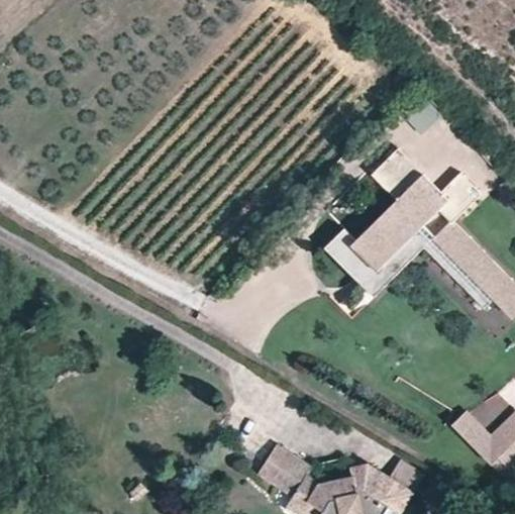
[(409,118),(417,128),(437,114),(429,103),(409,118)]
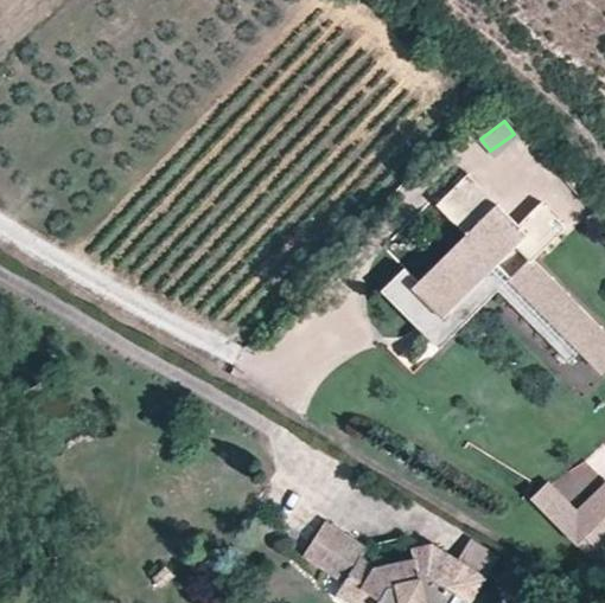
[(425,335),(495,267),(517,245),(532,261),(565,228),(540,203),(517,225),(466,174),(437,205),(466,235),(418,282),(403,269),(381,290),(425,335)]
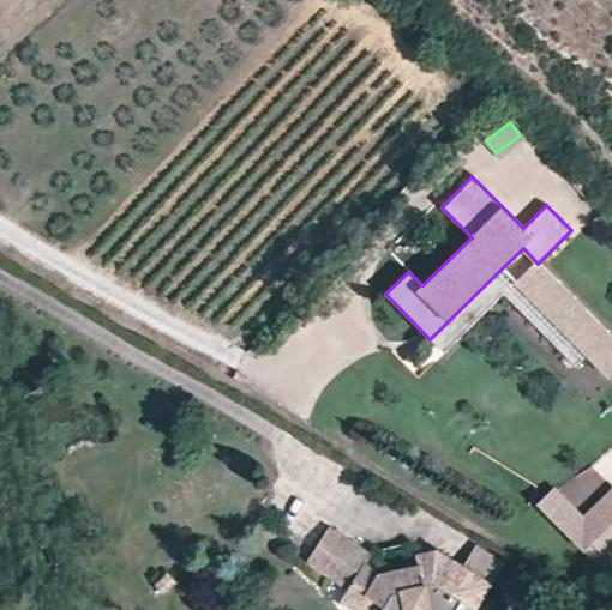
[(611,375),(611,338),(538,264),(516,285),(586,356),(609,379),(611,375)]
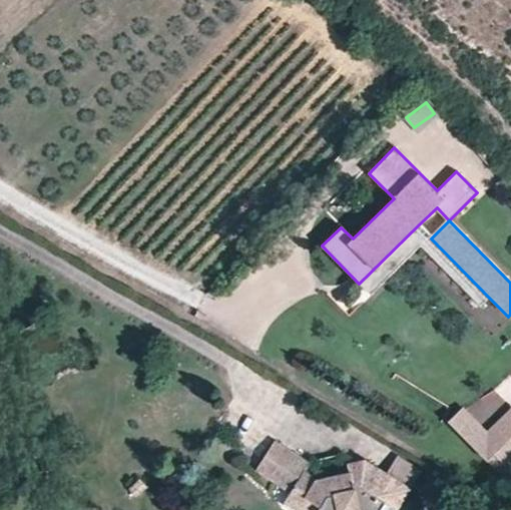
[(489,298),(431,238),(418,225),(359,284),(371,295),(420,245),(480,307),(489,298)]
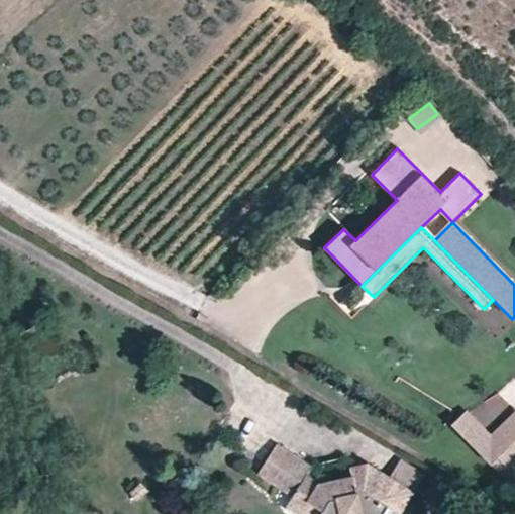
[(491,430),(514,408),(495,388),(471,410),(491,430)]
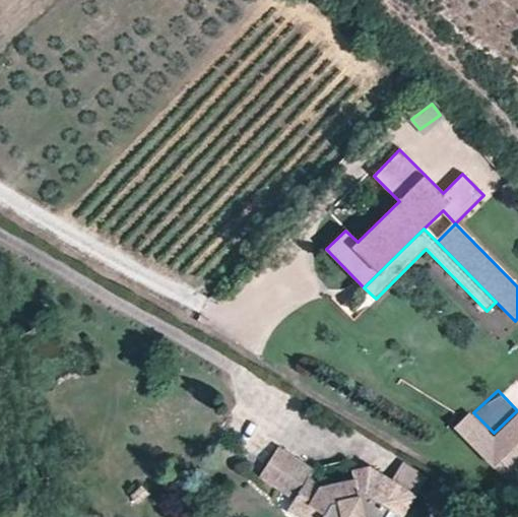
[(517,467),(517,414),(493,440),(465,411),(453,423),(493,463),(500,456),(513,469),(515,471),(517,467)]
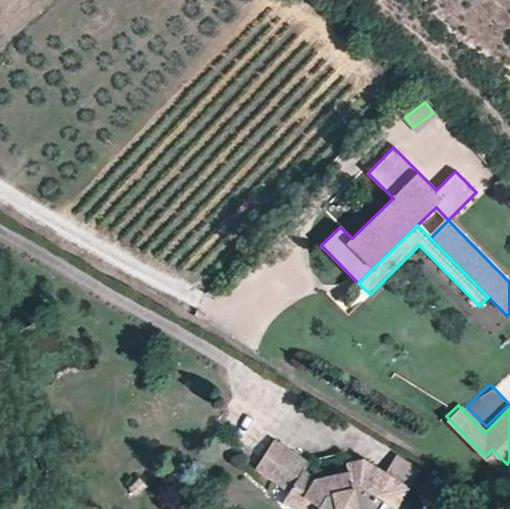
[(260,455),(269,437),(256,430),(247,447),(260,455)]
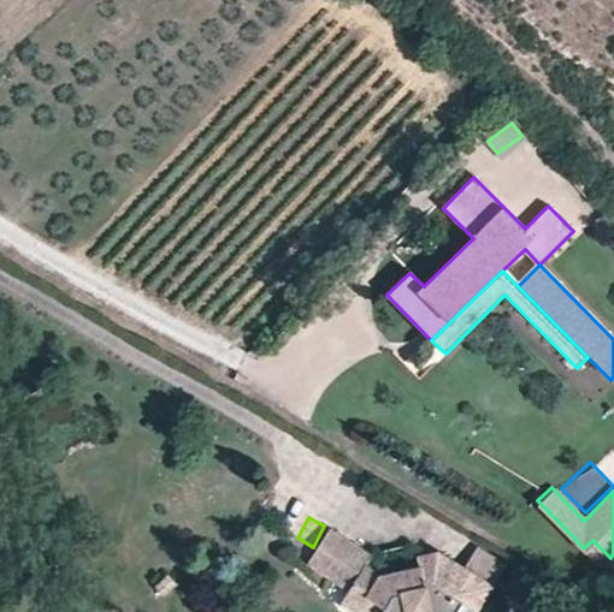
[(478,611),(493,586),(464,566),(438,551),(417,557),(419,566),(379,575),(365,566),(372,556),(330,528),(307,564),(348,590),(340,602),(354,611),(456,611),(464,601),(478,611)]
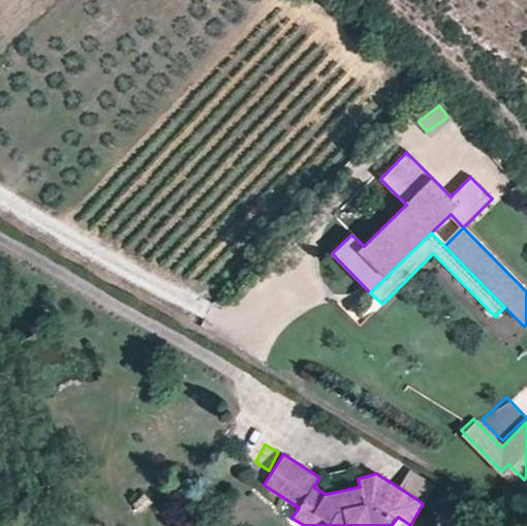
[(522,477),(508,464),(501,471),(515,485),(522,477)]
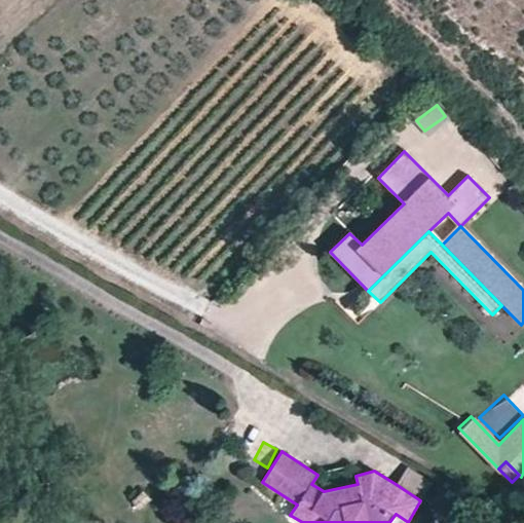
[(432,482),(406,465),(396,484),(420,500),(432,482)]
